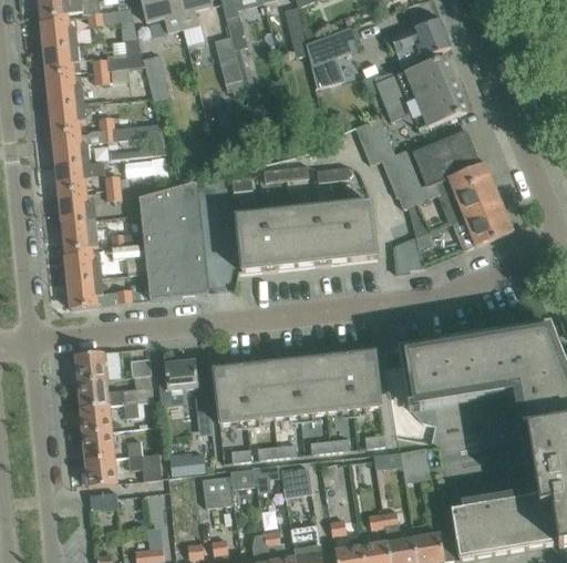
[(38,0),(40,20),(68,17),(66,14),(82,13),(82,14),(86,14),(100,13),(98,0),(38,0)]
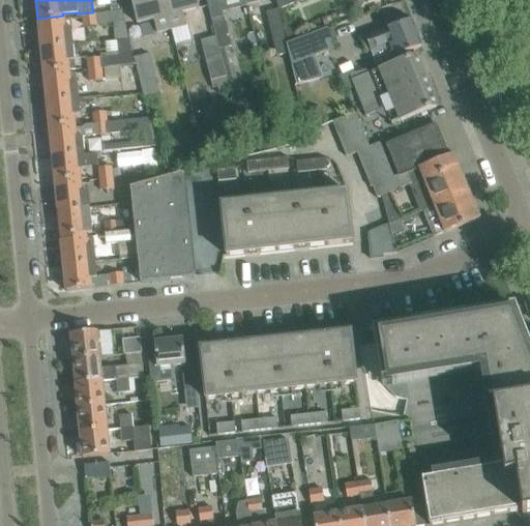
[(171,25),(164,0),(131,0),(138,20),(152,16),(155,29),(171,25)]
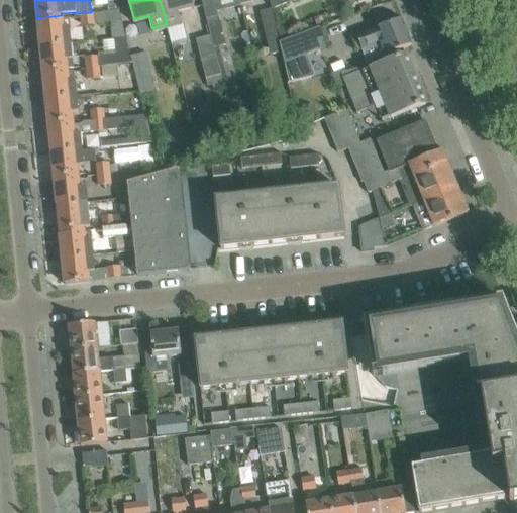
[(160,0),(167,24),(179,21),(176,9),(193,4),(192,0),(160,0)]
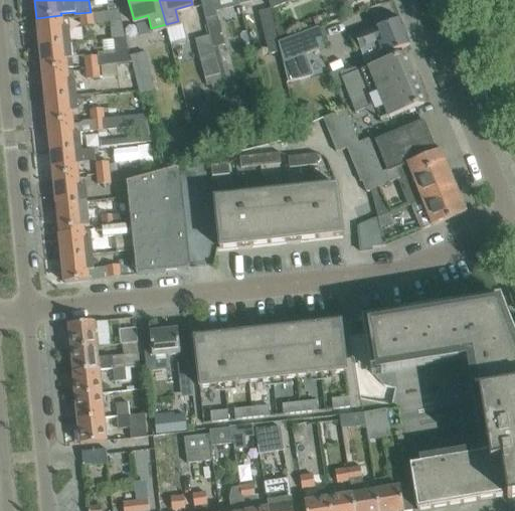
[(221,43),(225,42),(214,4),(203,7),(210,32),(221,78),(229,107),(239,104),(236,92),(235,92),(221,43)]
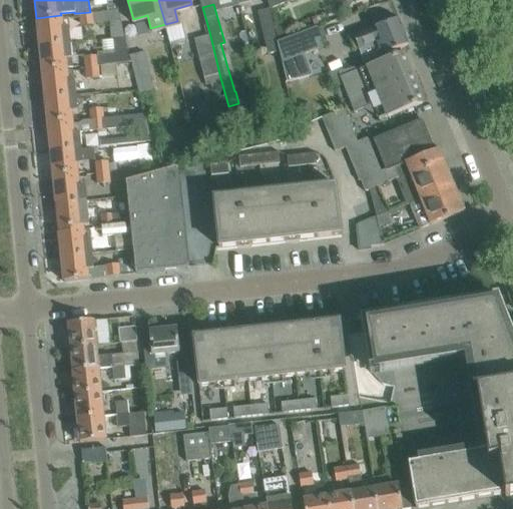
[(266,51),(278,48),(276,40),(268,5),(255,8),(266,51)]
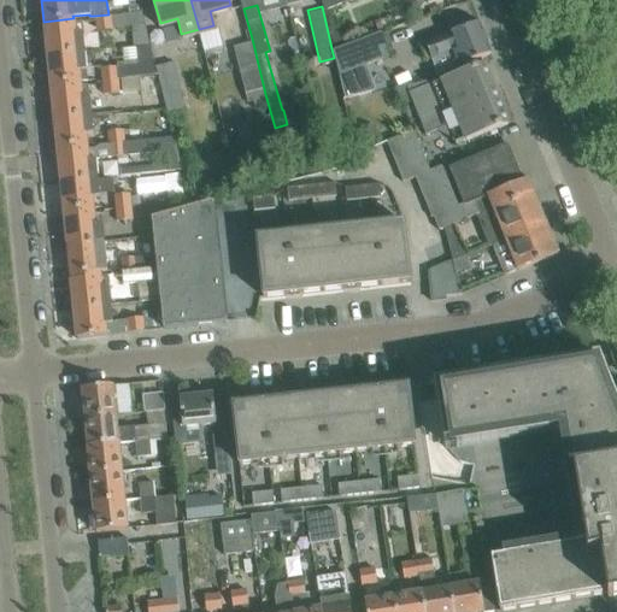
[(95,29),(113,27),(113,25),(133,23),(131,12),(109,15),(94,16),(95,29)]
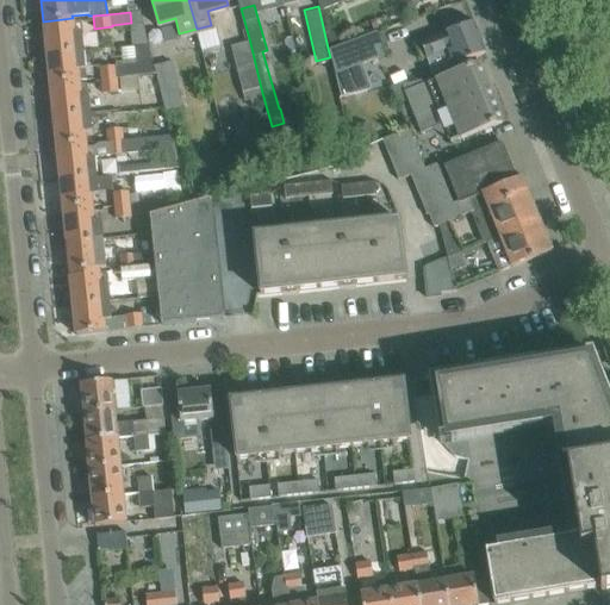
[(73,18),(43,22),(47,52),(82,48),(81,29),(80,19),(73,20),(73,18)]
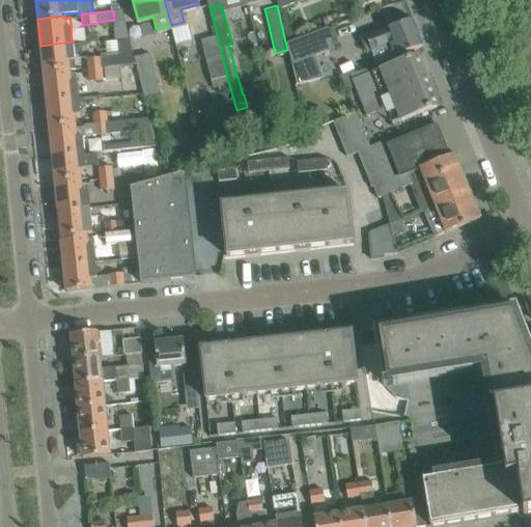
[(422,44),(412,16),(361,35),(366,49),(370,48),(375,60),(422,44)]
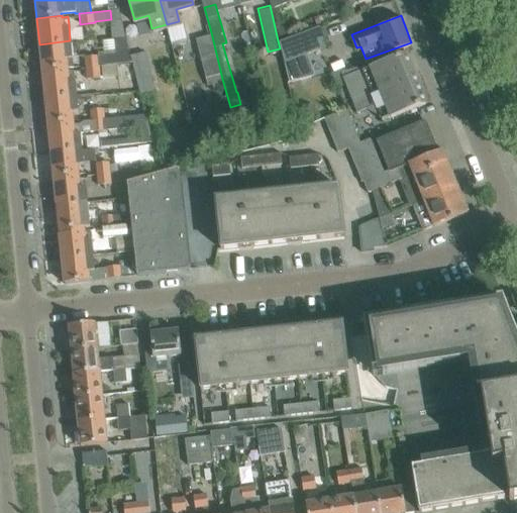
[(277,26),(280,38),(293,33),(290,21),(277,26)]
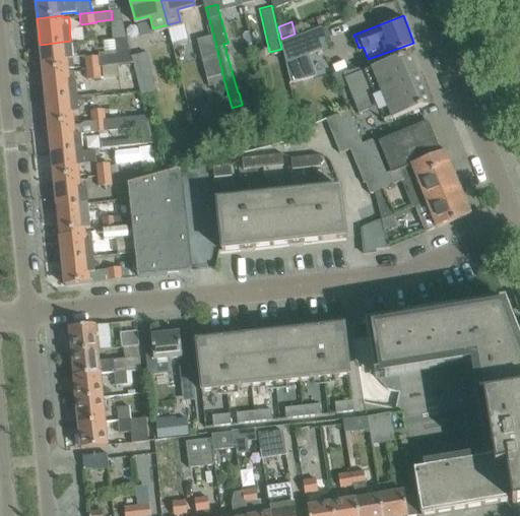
[(340,38),(337,30),(334,21),(324,25),(325,26),(322,27),(321,23),(295,34),(281,39),(281,40),(279,41),(281,49),(282,49),(285,61),(307,53),(328,44),(327,42),(330,41),(330,42),(340,38)]
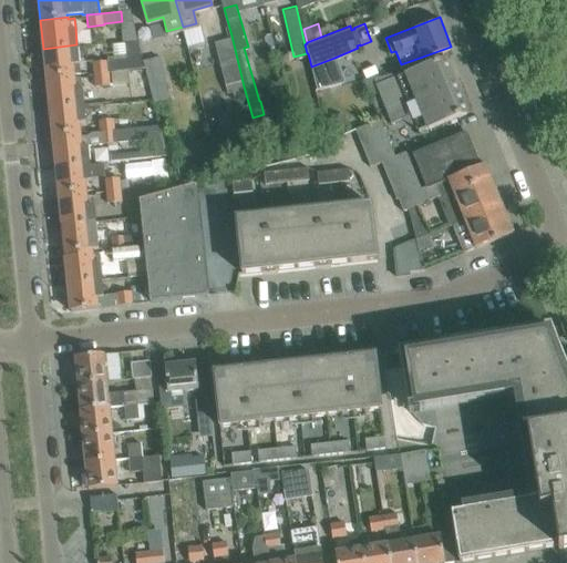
[(244,86),(232,36),(214,40),(227,91),(244,86)]
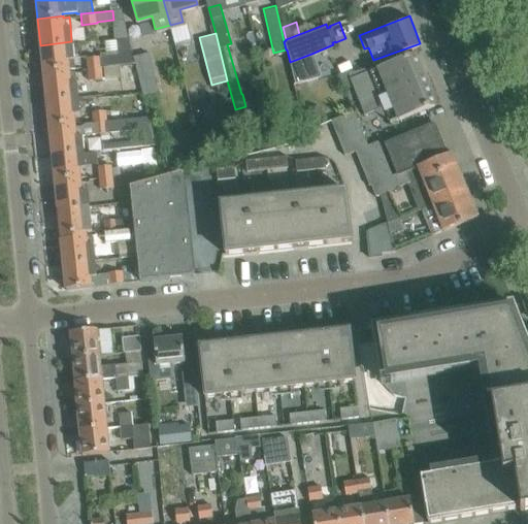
[(73,58),(71,41),(40,45),(43,72),(68,69),(67,58),(73,58)]
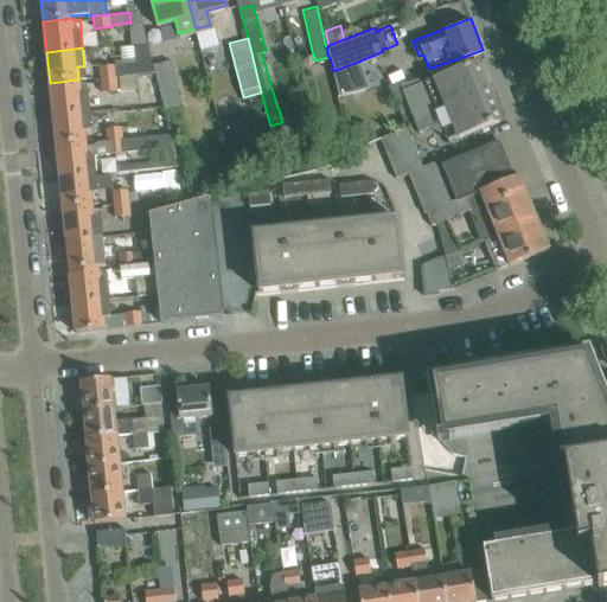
[(152,63),(165,109),(181,106),(170,58),(152,63)]
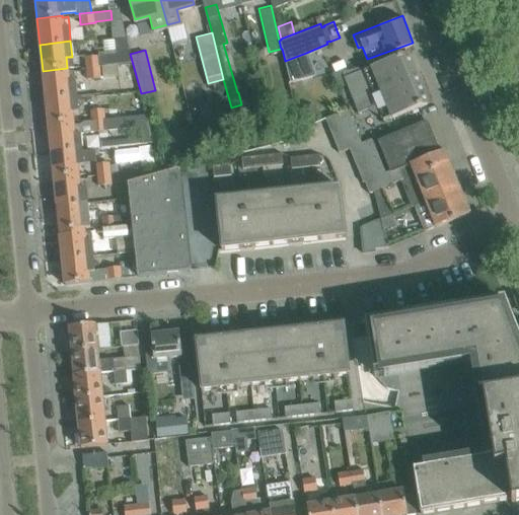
[(383,119),(427,101),(417,76),(406,50),(360,68),(359,65),(342,70),(352,96),(371,88),(373,93),(383,119)]
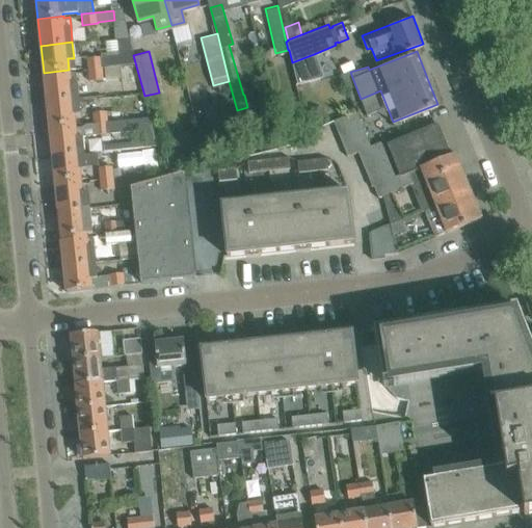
[(86,56),(87,67),(102,66),(101,54),(86,56)]
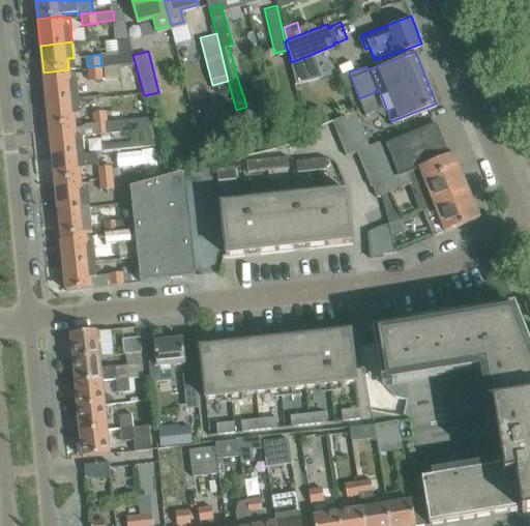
[(320,75),(313,54),(291,62),(296,81),(320,75)]
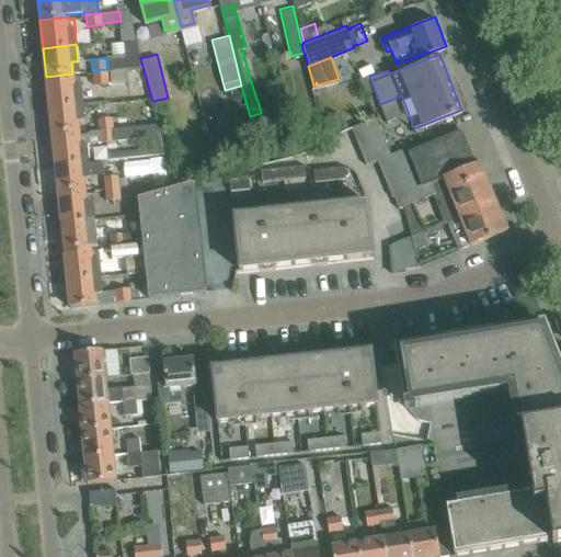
[(109,81),(107,69),(92,70),(93,83),(109,81)]
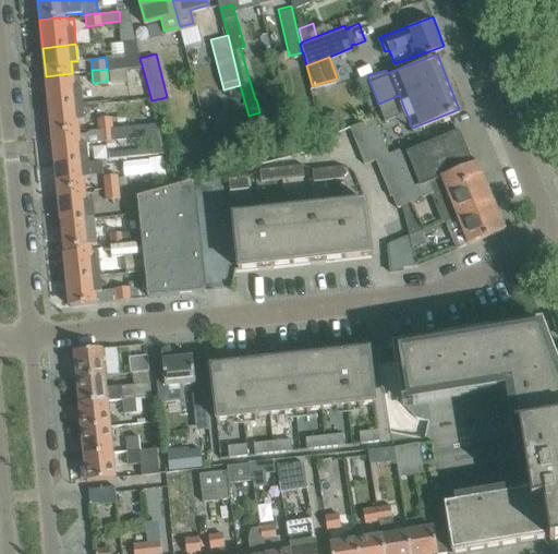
[(73,85),(72,73),(46,76),(49,105),(82,101),(81,84),(73,85)]
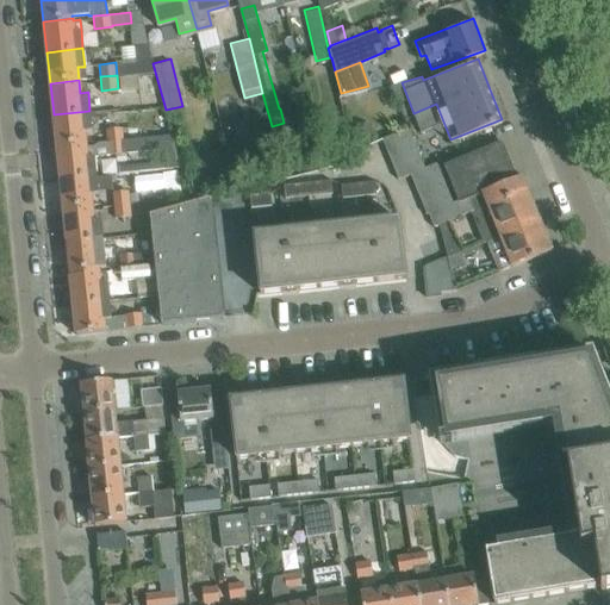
[(92,129),(89,111),(54,114),(56,145),(94,141),(93,128),(92,129)]
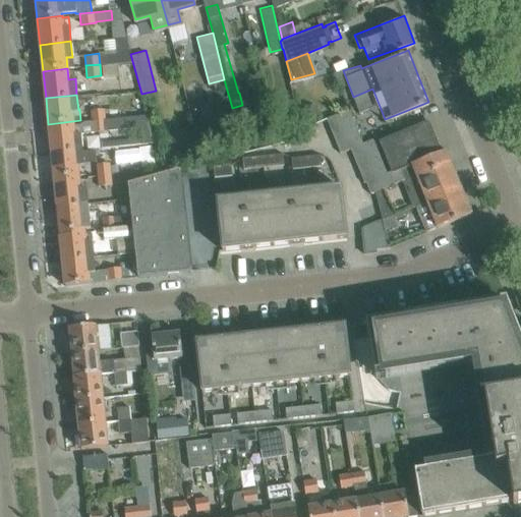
[(90,108),(91,119),(105,118),(104,107),(90,108)]
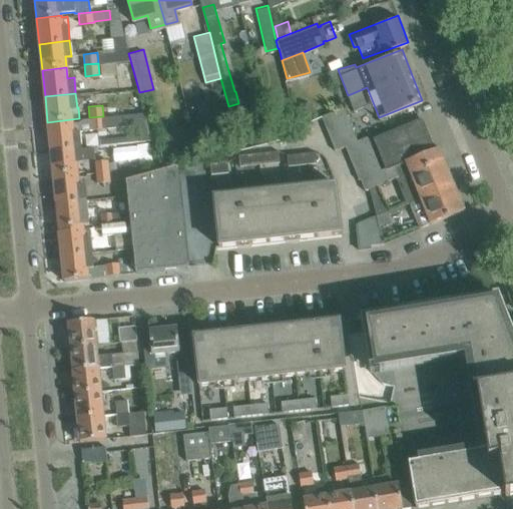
[(345,106),(323,115),(327,126),(350,117),(345,106)]
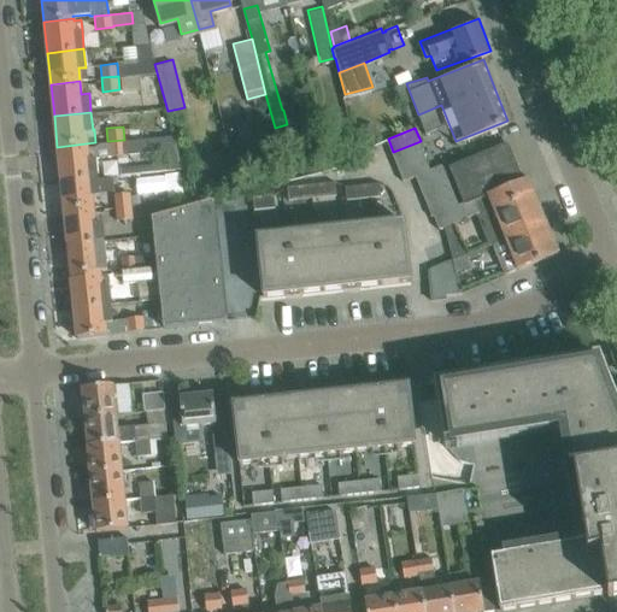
[(174,136),(144,140),(145,151),(175,147),(174,136)]
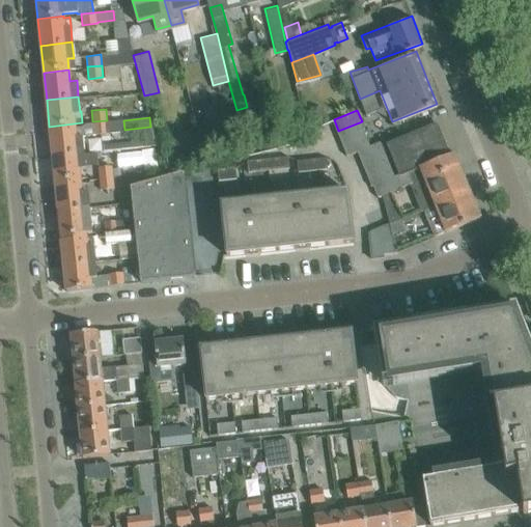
[(124,130),(123,120),(123,118),(107,120),(92,121),(93,133),(124,130)]
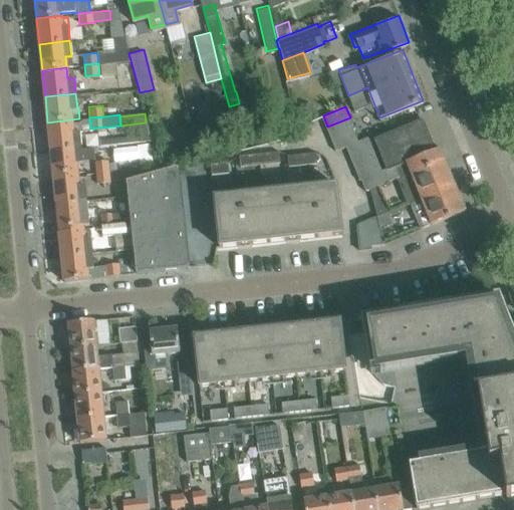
[(89,117),(79,118),(47,122),(50,149),(81,146),(79,130),(90,129),(89,117)]
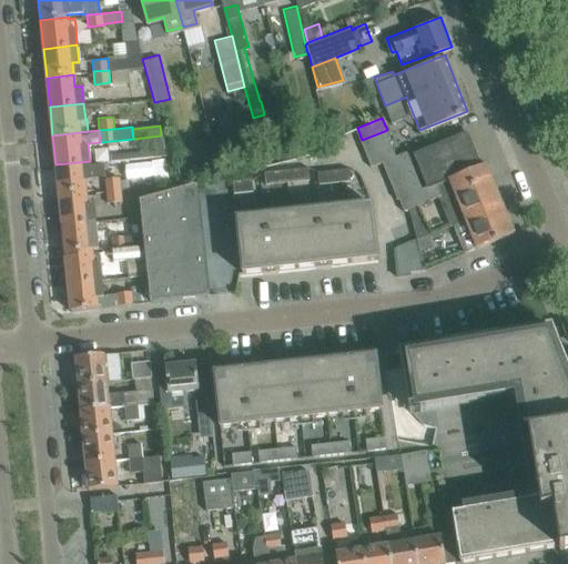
[(387,130),(362,140),(367,152),(392,142),(387,130)]
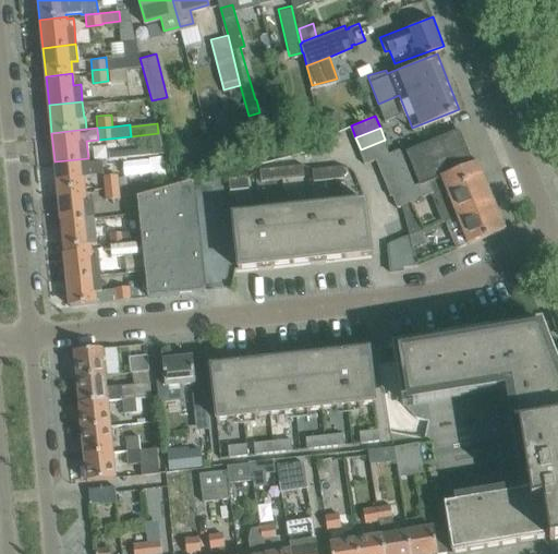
[(422,182),(429,179),(428,179),(471,161),(471,160),(468,161),(455,131),(458,130),(458,128),(407,148),(420,181),(421,183),(422,182)]
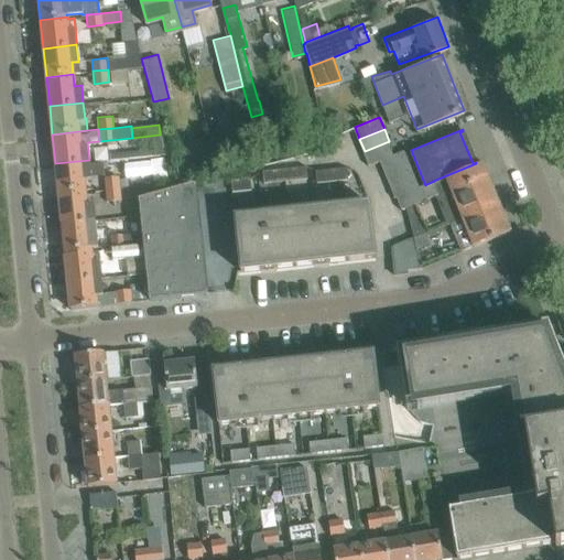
[(389,141),(365,151),(369,163),(381,159),(393,153),(389,141)]
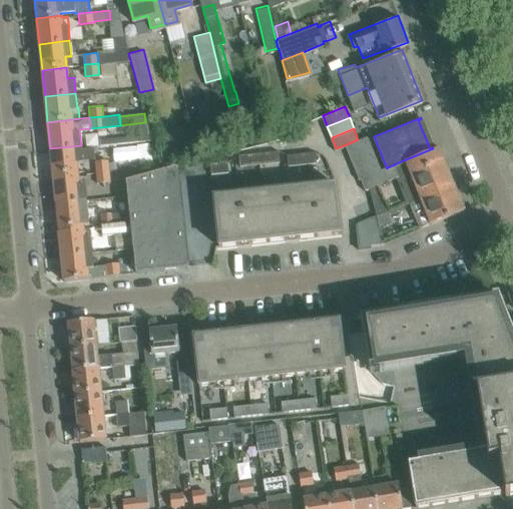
[(351,155),(373,146),(369,135),(358,139),(347,144),(351,155)]
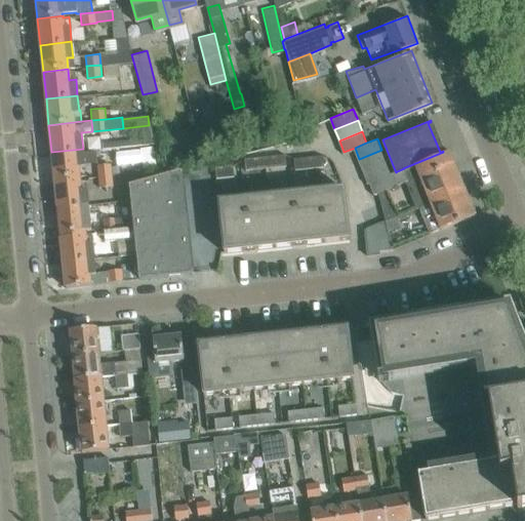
[(85,174),(83,149),(51,152),(54,178),(79,175),(79,174),(85,174)]
